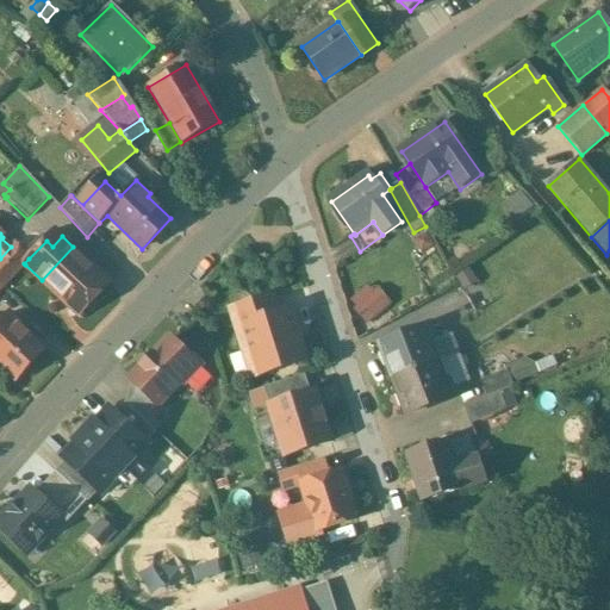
[(29,259),(13,244),(11,247),(0,259),(0,285),(1,287),(2,287),(25,265),(24,263),(29,259)]
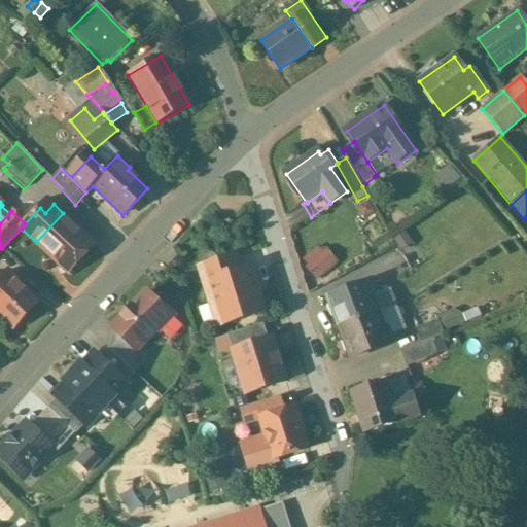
[(63,213),(36,242),(68,272),(93,246),(71,225),(73,223),(63,213)]
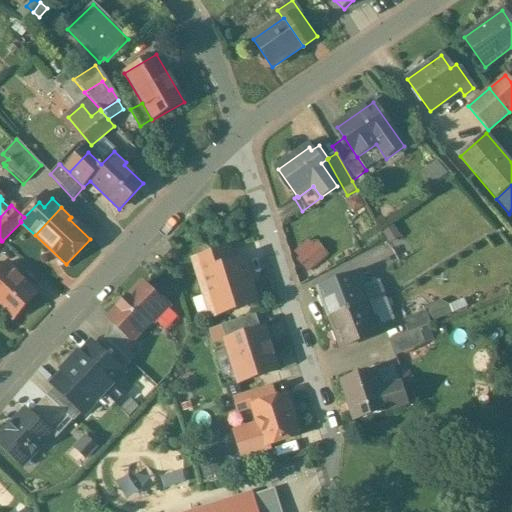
[(311,236),(298,251),(317,267),(330,253),(311,236)]
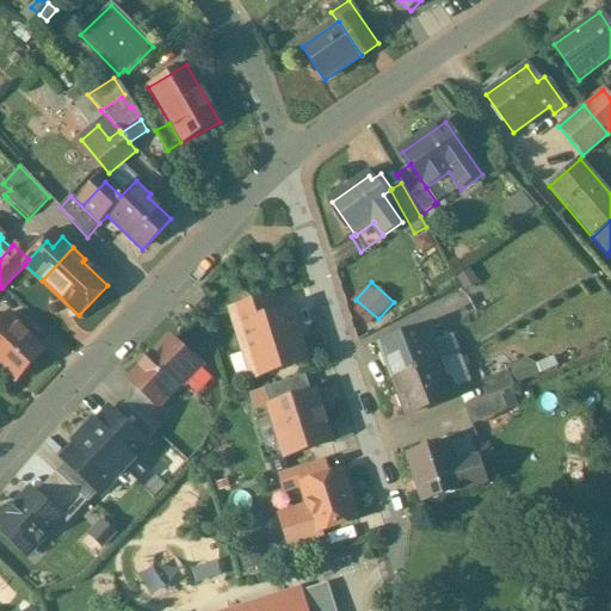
[(201,294),(189,306),(193,309),(204,298),(201,294)]
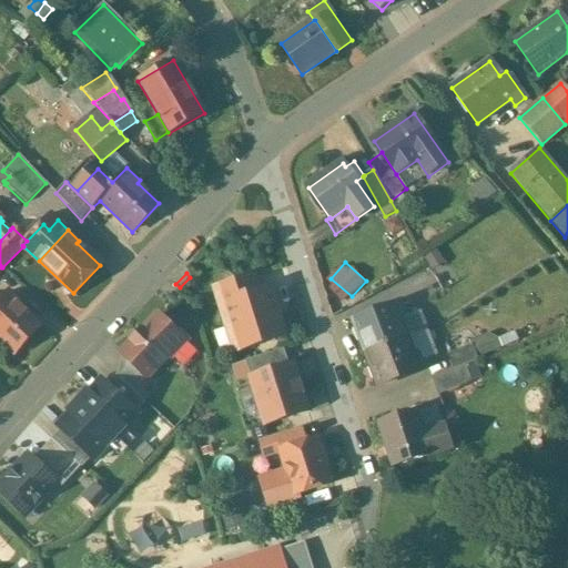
[(253,276),(219,286),(224,304),(259,293),(253,276)]
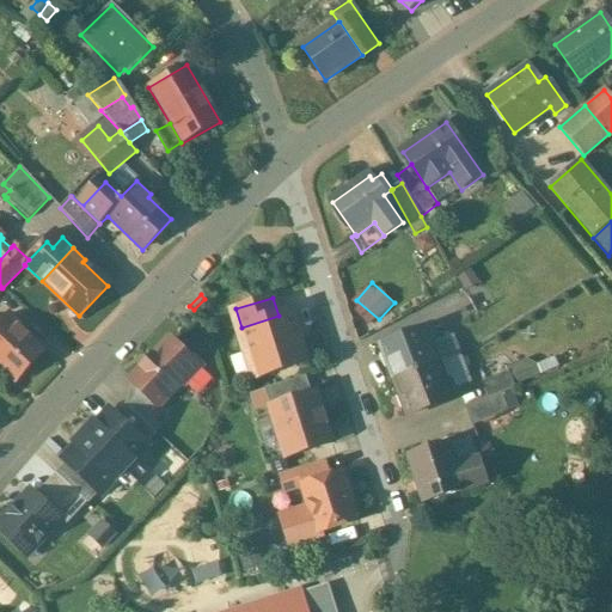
[(279,316),(242,328),(244,334),(238,336),(244,354),(250,353),(257,377),(306,361),(291,311),(279,316)]
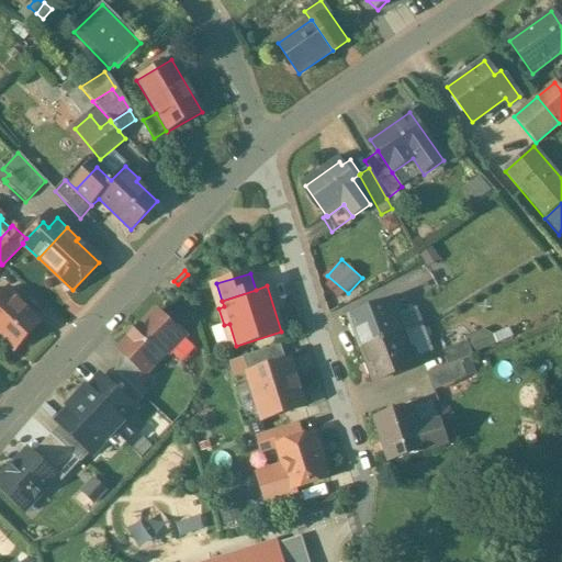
[(8,290),(0,298),(0,337),(13,350),(40,324),(17,302),(19,300),(8,290)]
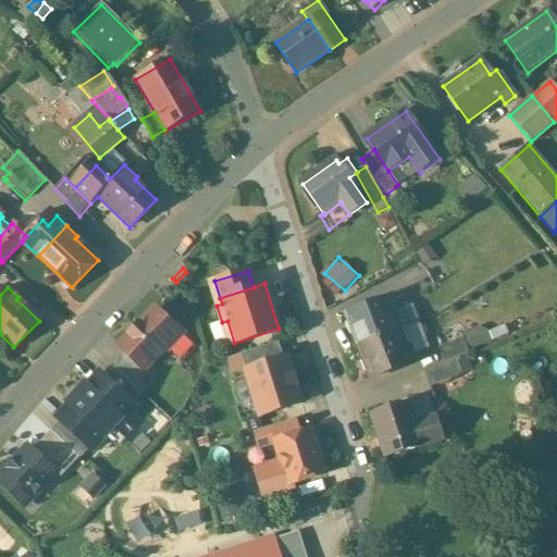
[(386,298),(345,313),(358,346),(398,331),(393,316),(399,312),(393,296),(386,298)]
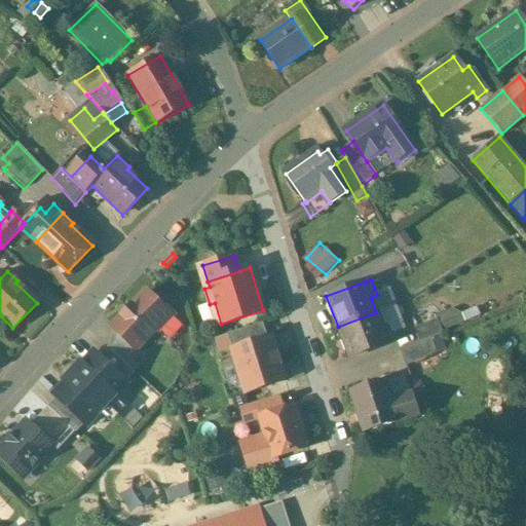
[(146,293),(113,327),(137,349),(156,329),(159,332),(175,316),(167,310),(165,312),(146,293)]
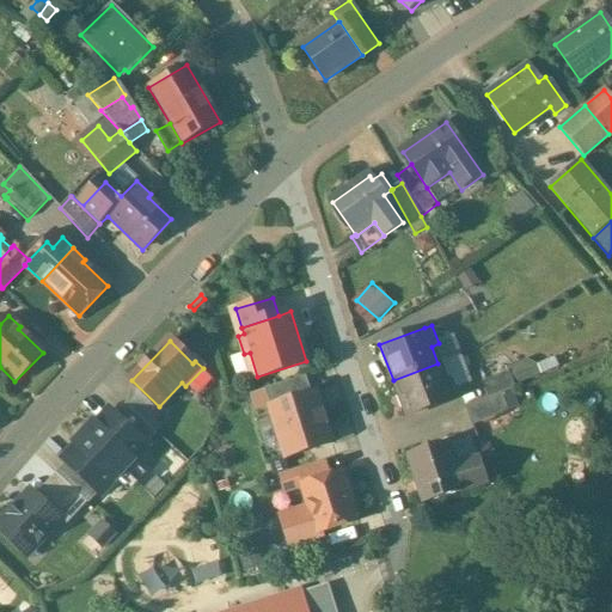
[(438,363),(393,380),(407,417),(452,399),(459,396),(453,378),(445,381),(438,363)]
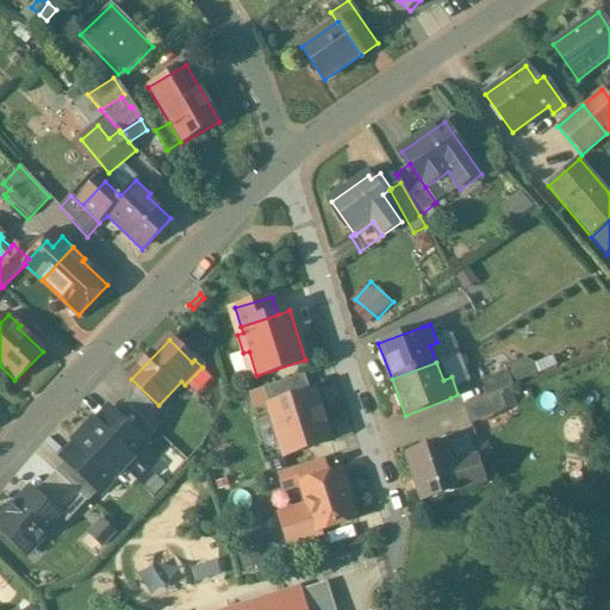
[(506,371),(480,381),(486,398),(499,392),(512,387),(506,371)]
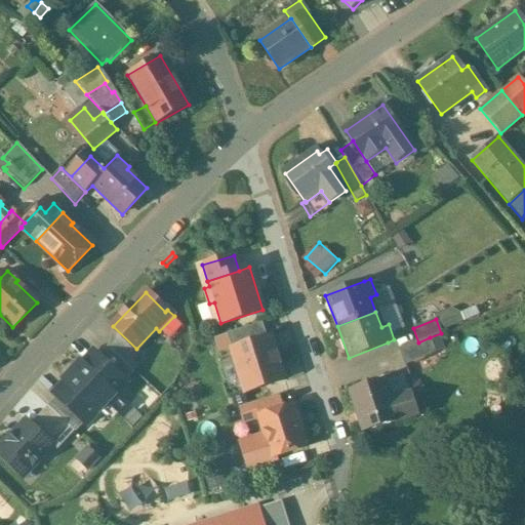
[(261,324),(227,334),(232,350),(267,338),(261,324)]
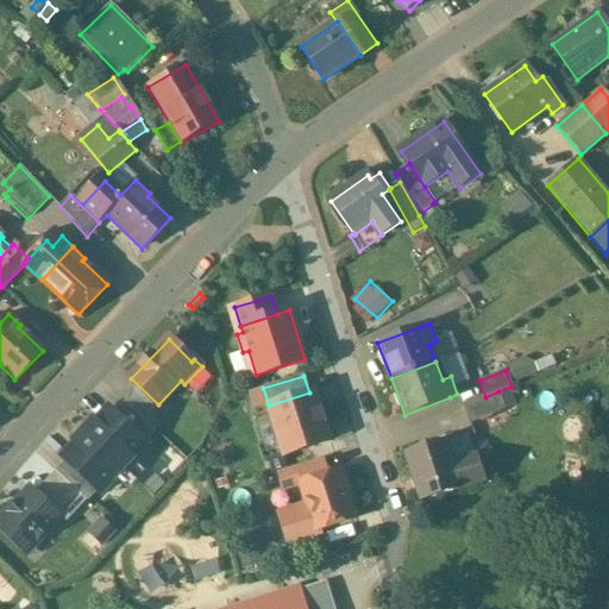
[(269,406),(268,406),(283,456),(330,441),(313,391),(309,393),(269,406)]
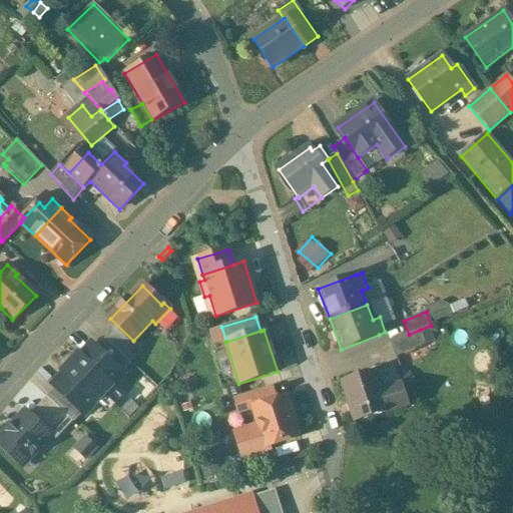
[(409,335),(389,343),(395,358),(426,346),(420,330),(409,335)]
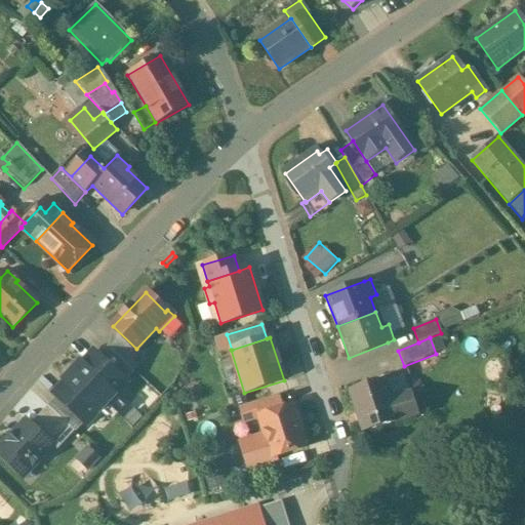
[(134,373),(109,349),(99,359),(125,382),(134,373)]
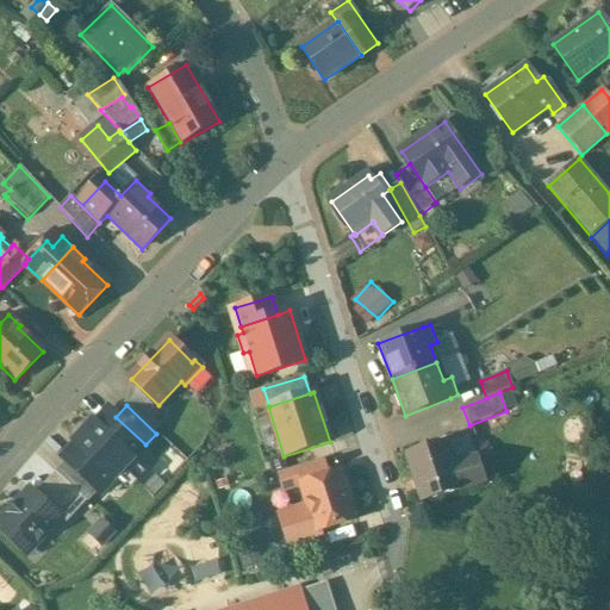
[(116,417),(109,410),(95,424),(93,422),(83,433),(125,470),(147,446),(145,444),(116,417)]
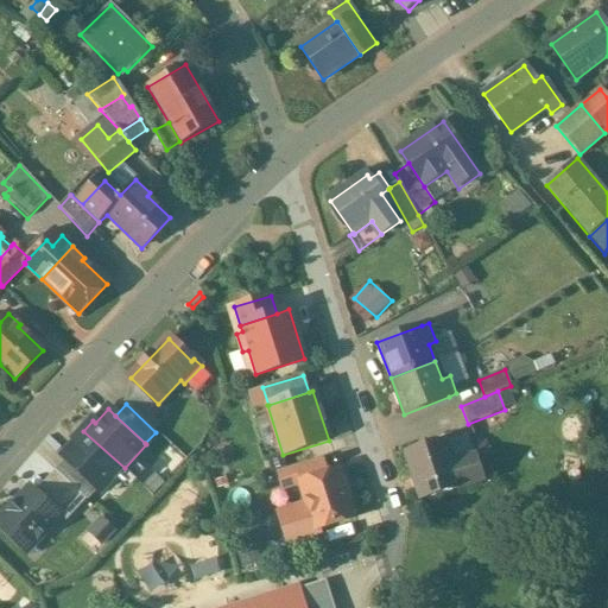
[(125,468),(83,431),(74,441),(76,443),(63,456),(67,461),(97,488),(101,493),(125,468)]
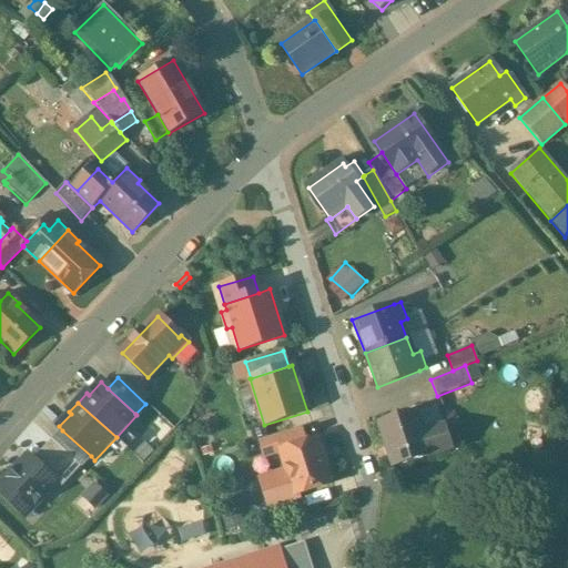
[(416,411),(378,423),(393,467),(430,456),(423,433),(416,411)]
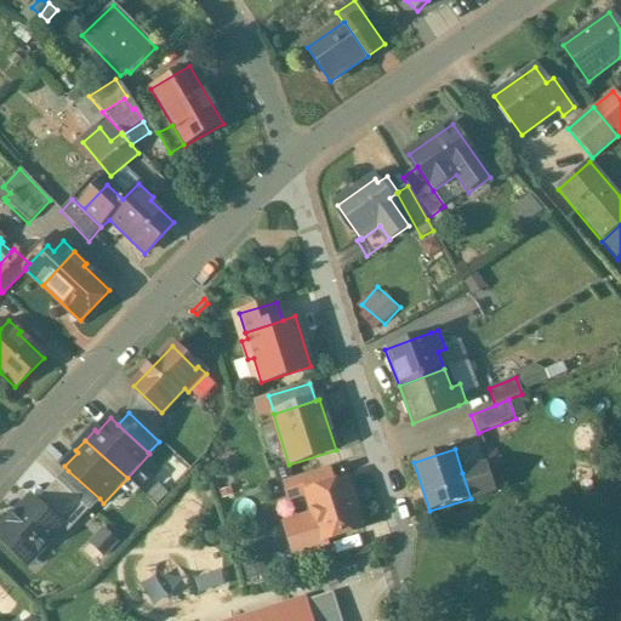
[(486,466),(462,473),(471,499),(494,490),(486,466)]
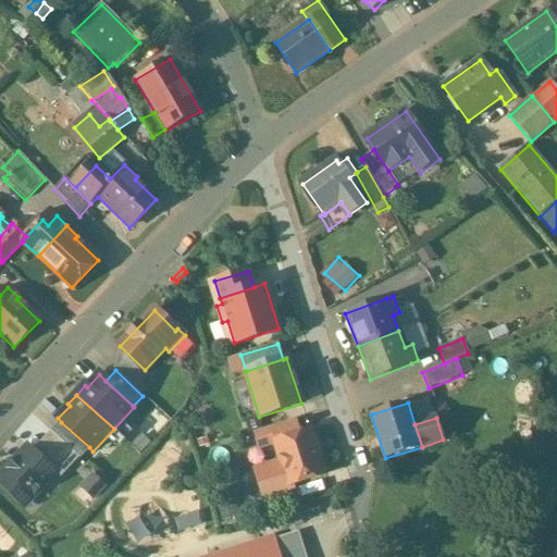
[(296,420),(268,429),(267,437),(269,444),(274,442),(300,434),(296,420)]
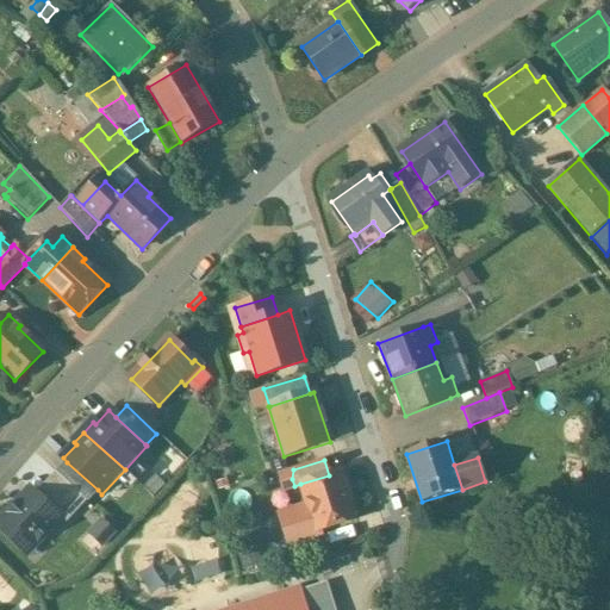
[(98,490),(67,462),(56,473),(87,502),(98,490)]
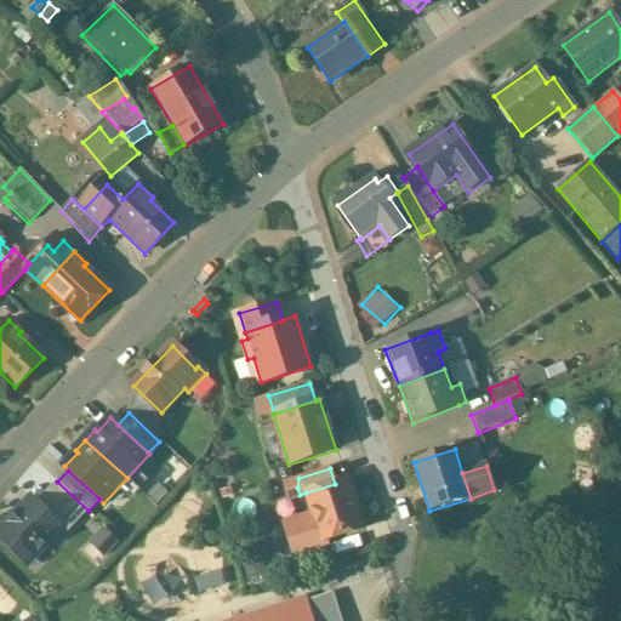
[(298,478),(283,483),(288,499),(300,495),(297,488),(298,478)]
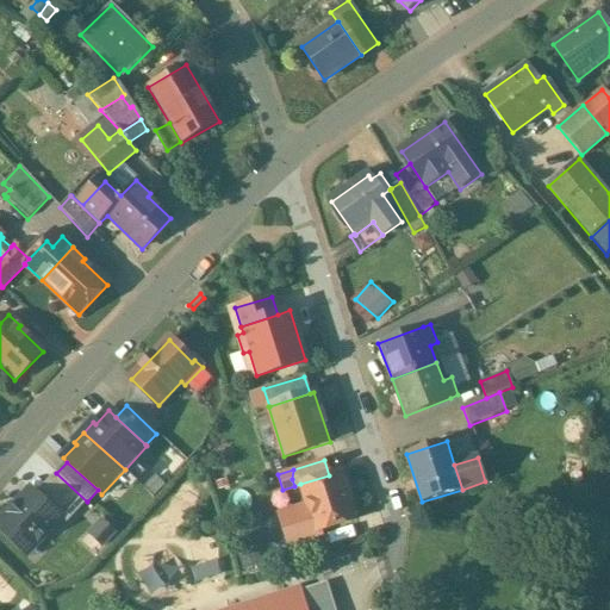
[(329,475),(300,484),(316,533),(355,520),(340,472),(329,475)]
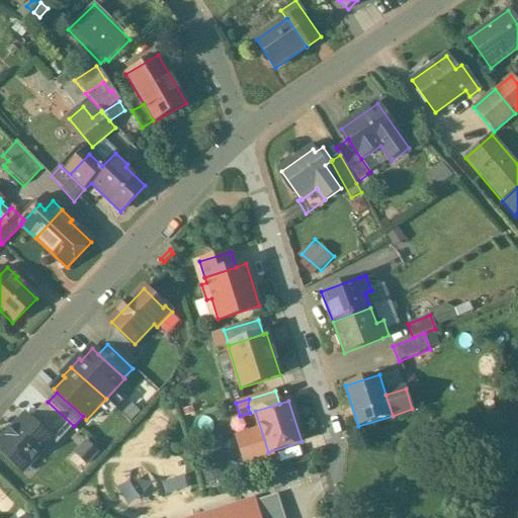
[(48,402),(30,421),(52,441),(56,444),(74,426),(48,402)]
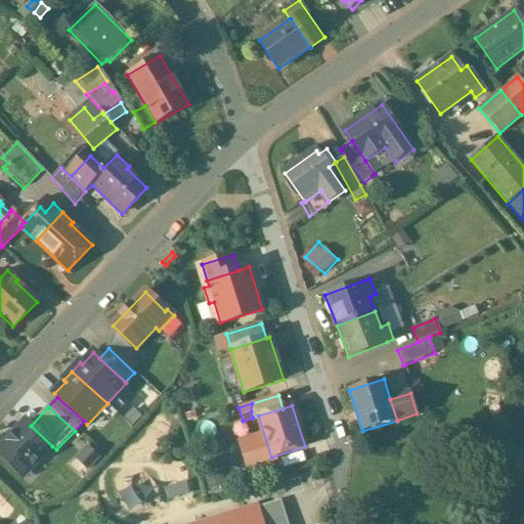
[(27,422),(0,449),(0,454),(24,477),(35,465),(36,466),(46,454),(45,453),(52,446),(31,426),(27,422)]
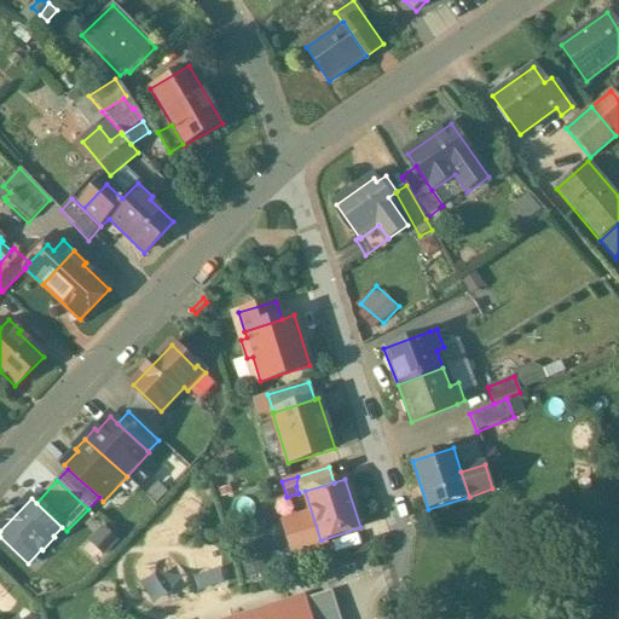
[(104,553),(117,539),(102,526),(90,541),(104,553)]
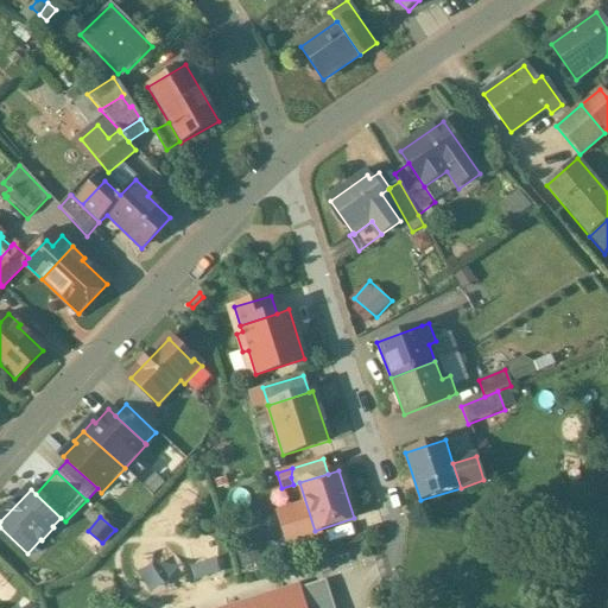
[(333,607),(322,576),(297,584),(304,607),(333,607)]
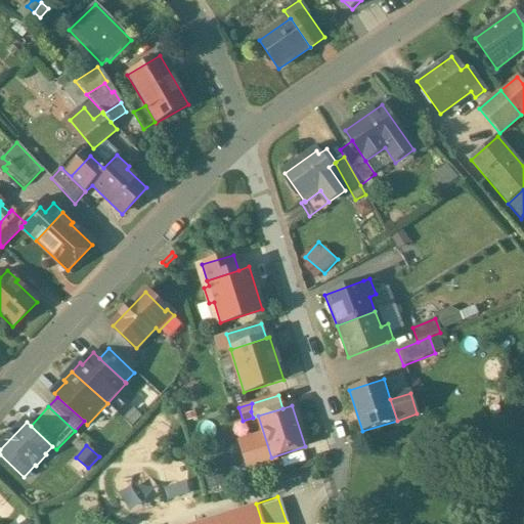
[(192,523),(262,523),(256,504),(192,523)]
